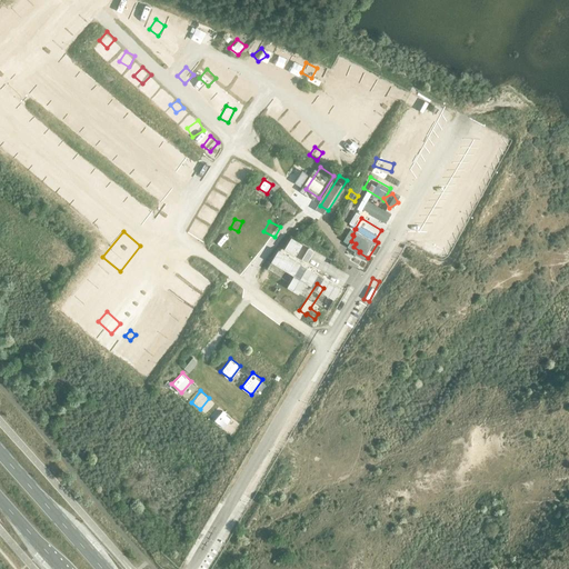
[(235,395),(229,403),(238,409),(245,400),(235,395)]
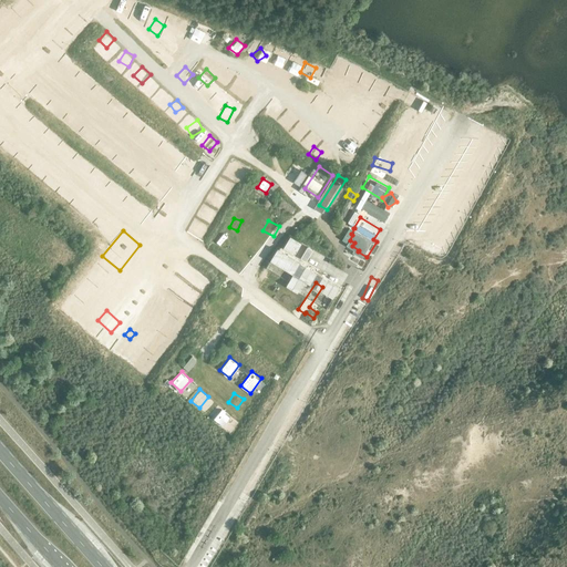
[(222,412),(214,421),(223,429),(230,419),(222,412)]
